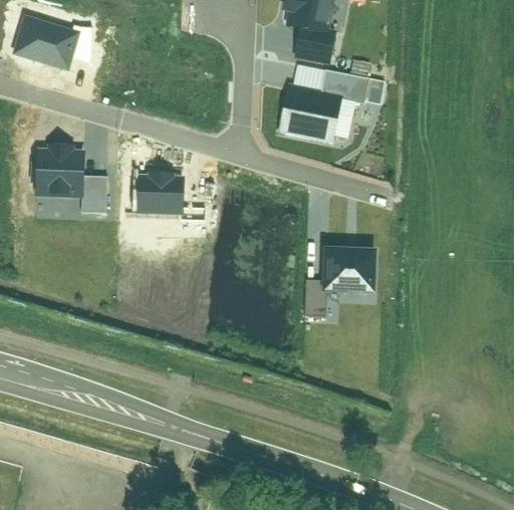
[(280,0),(278,14),(288,16),(286,31),(327,37),(328,31),(343,34),(348,0),(280,0)]
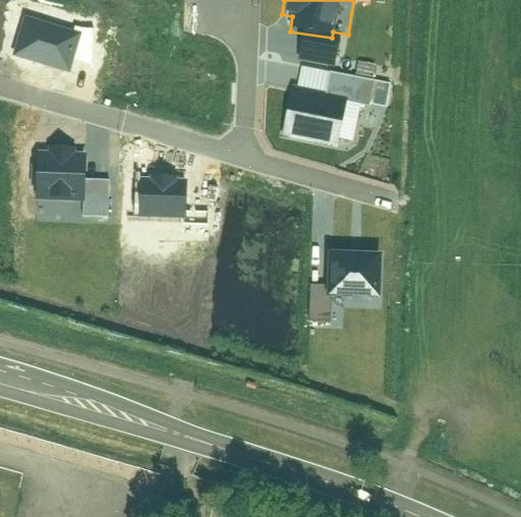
[(73,30),(24,15),(12,54),(70,71),(74,59),(81,33),(73,30)]
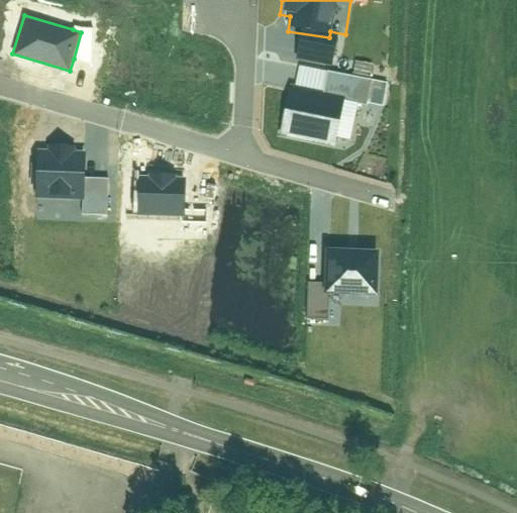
[(75,24),(73,29),(81,32),(74,59),(91,64),(94,27),(75,24)]
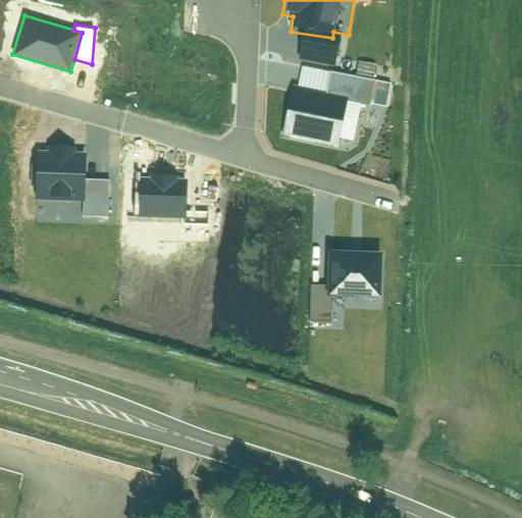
[(328,73),(324,94),(346,98),(345,103),(367,107),(372,82),(328,73)]
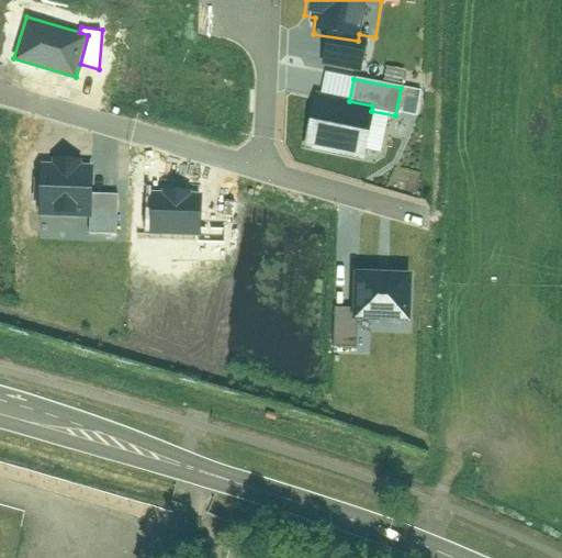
[(349,101),(312,93),(300,149),(361,162),(371,111),(372,105),(349,101)]
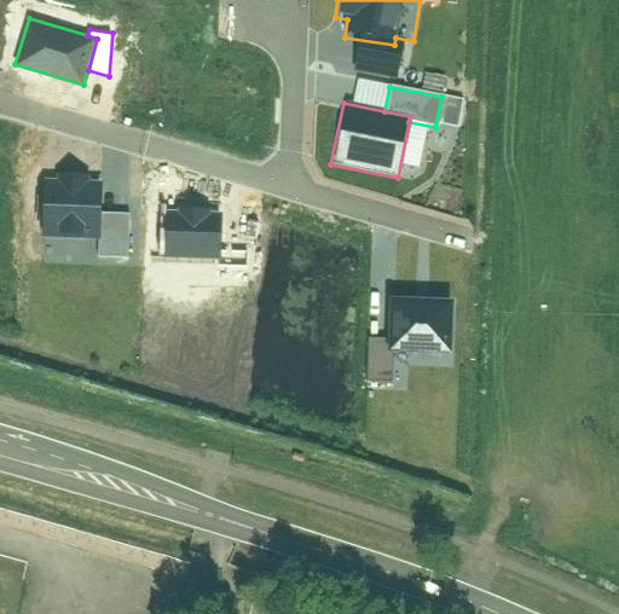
[(57,179),(45,178),(44,235),(100,236),(102,212),(102,181),(87,181),(87,174),(57,173),(57,179)]
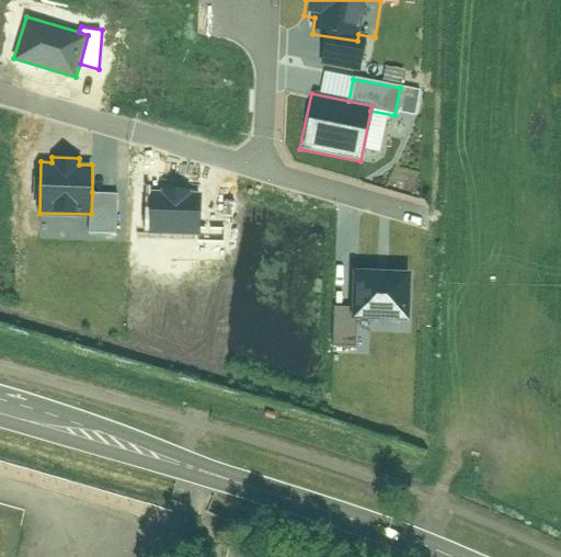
[(199,193),(155,191),(152,231),(197,234),(199,200),(199,193)]
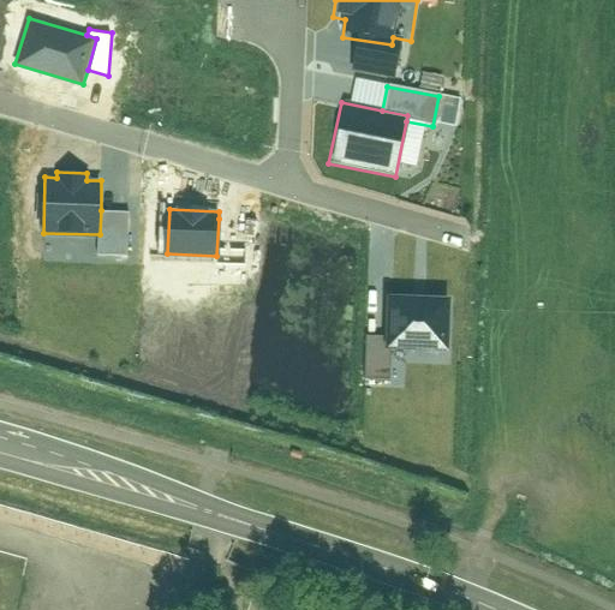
[(127,210),(101,210),(100,234),(99,255),(126,255),(127,210)]
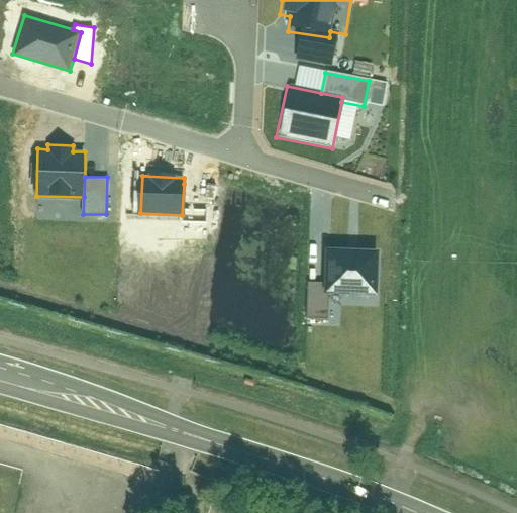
[(207,185),(184,184),(182,215),(182,223),(205,224),(207,185)]
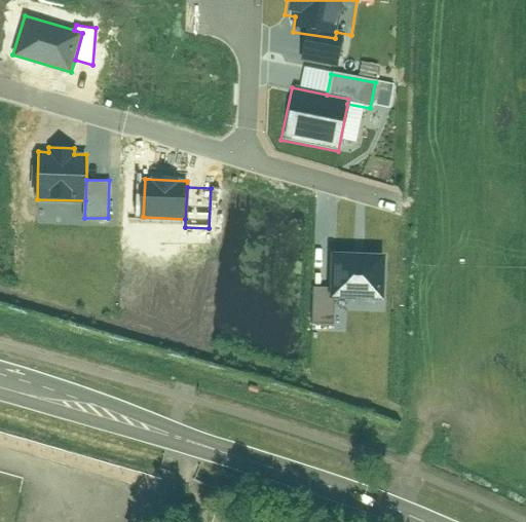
[(384,256),(331,254),(330,288),(330,299),(335,299),(383,300),(384,256)]
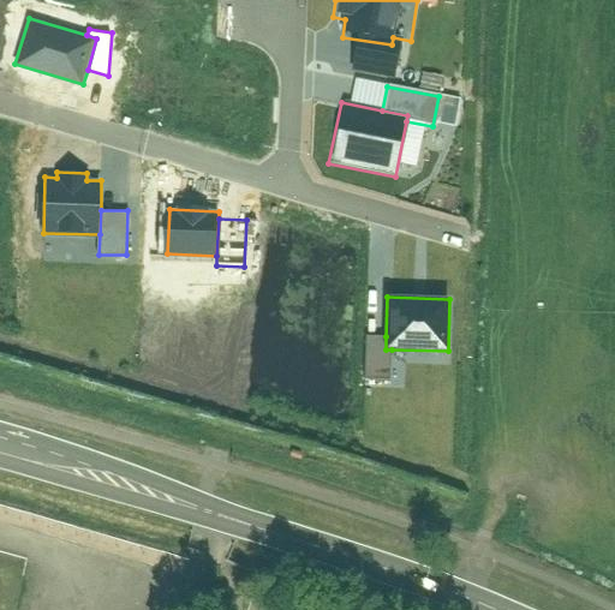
[(390,378),(392,350),(386,350),(386,336),(368,335),(366,378),(390,378)]
